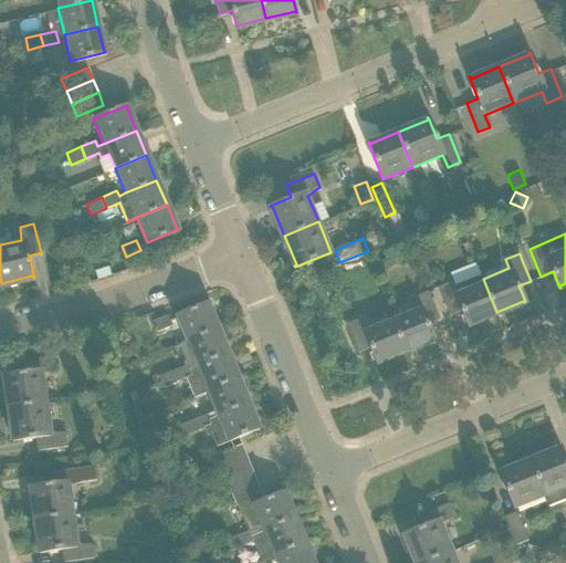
[(478,261),(452,269),(457,282),(482,273),(478,261)]
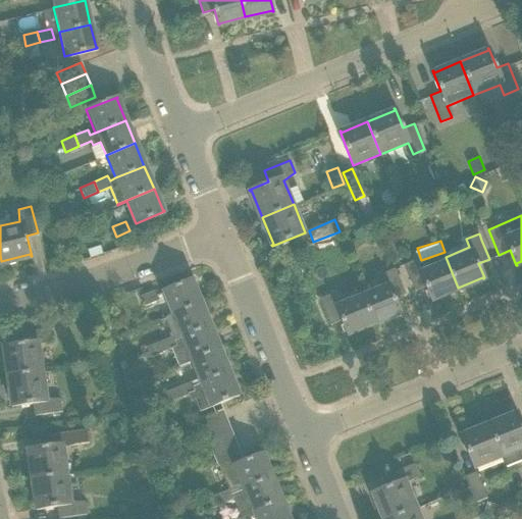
[(446,257),(445,258),(442,253),(415,264),(413,260),(404,264),(415,289),(425,284),(431,299),(432,299),(432,298),(458,288),(446,257)]
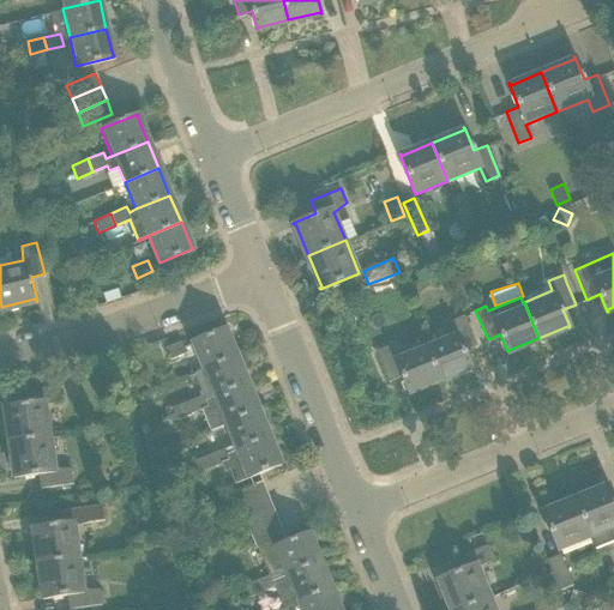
[(476,344),(468,322),(464,314),(449,321),(453,334),(426,345),(439,378),(469,366),(469,367),(470,367),(464,349),(476,344)]
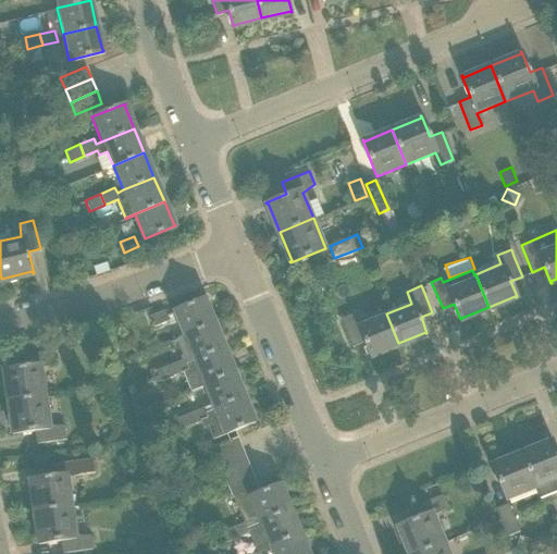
[(203,299),(205,298),(205,297),(169,312),(177,336),(213,322),(203,299)]
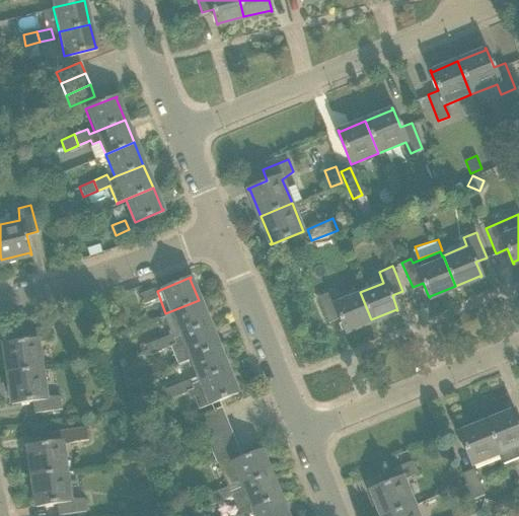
[(143,302),(157,297),(153,287),(139,293),(143,302)]
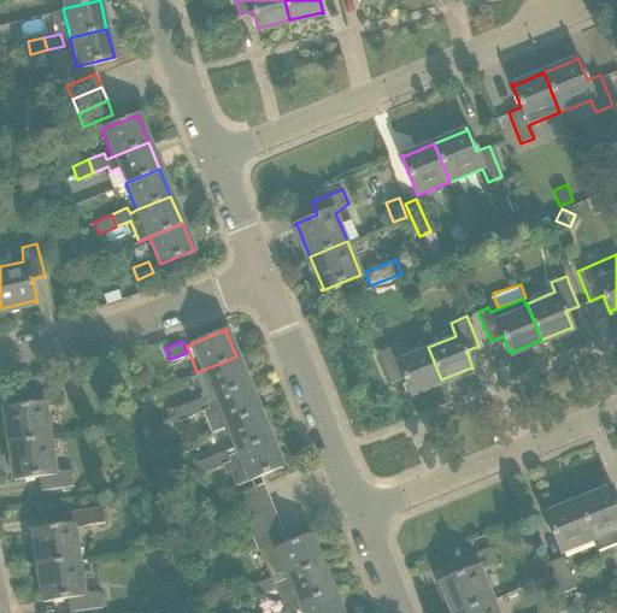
[(428,347),(398,360),(392,346),(378,352),(391,382),(404,377),(411,394),(412,394),(411,393),(441,379),(428,347)]
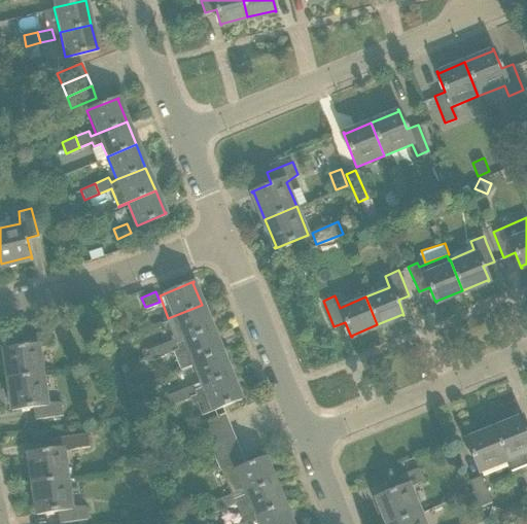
[(176,342),(211,328),(202,305),(168,318),(175,338),(176,342)]
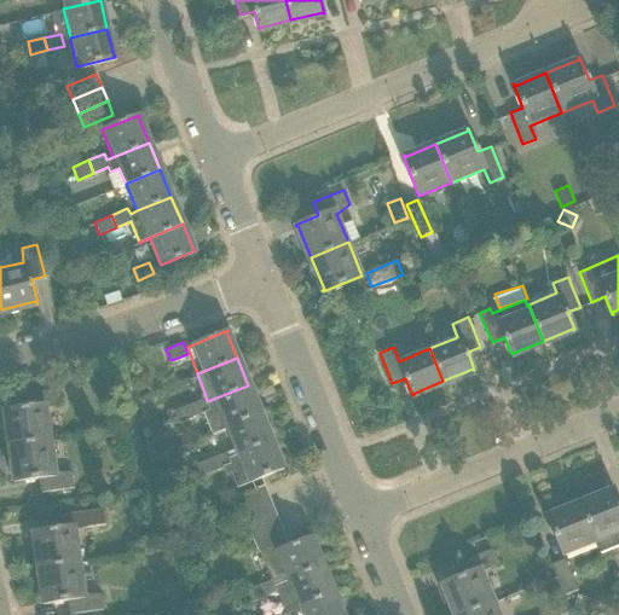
[(209,431),(259,412),(248,386),(207,401),(206,396),(189,404),(194,415),(202,412),(209,431)]
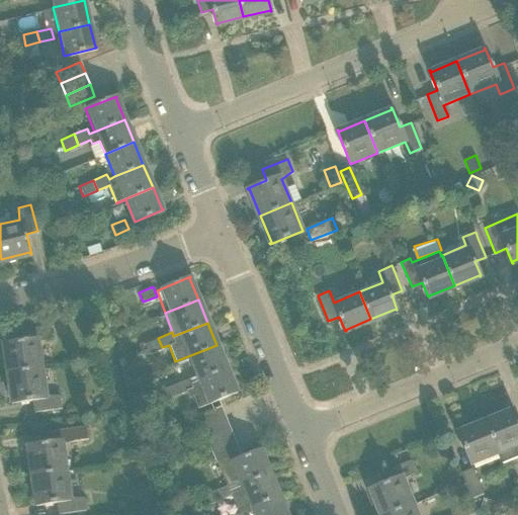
[(39,338),(52,336),(50,324),(22,328),(24,340),(3,343),(3,344),(5,344),(9,372),(44,367),(39,338)]
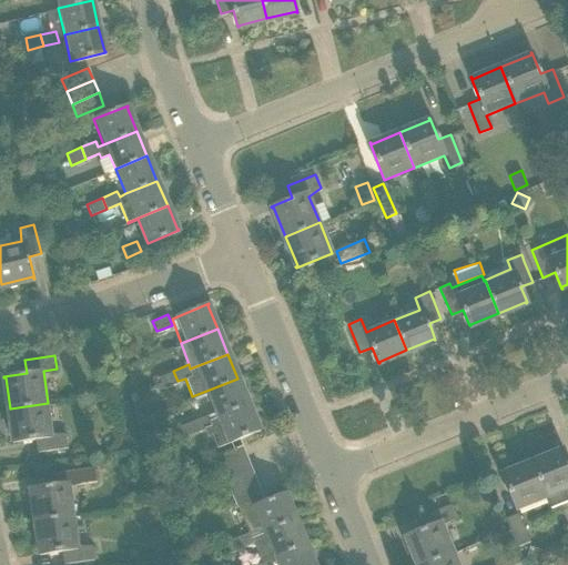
[(162,386),(178,381),(173,371),(159,376),(162,386)]
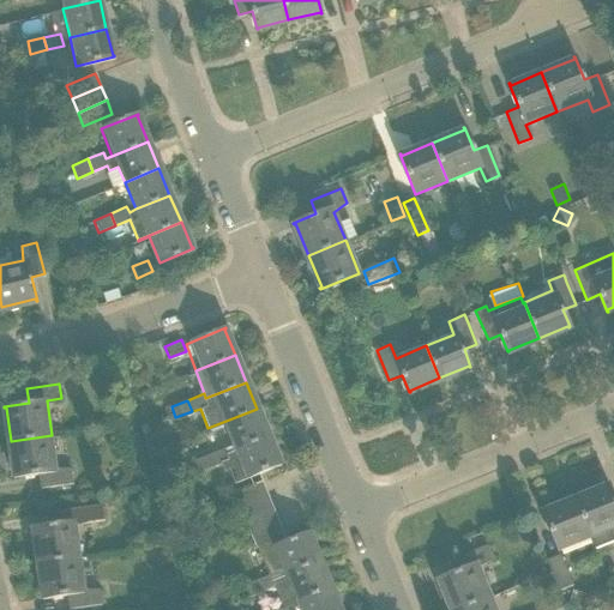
[(229,451),(269,436),(257,409),(208,428),(209,430),(220,427),(228,448),(229,451)]
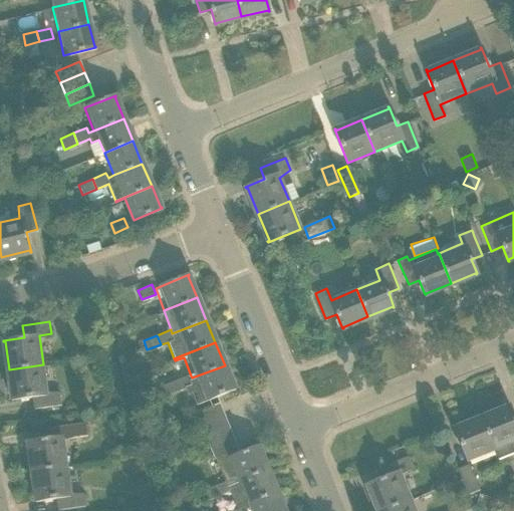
[(58,393),(47,394),(43,364),(9,369),(13,398),(11,398),(11,399),(32,396),(34,408),(60,404),(58,393)]
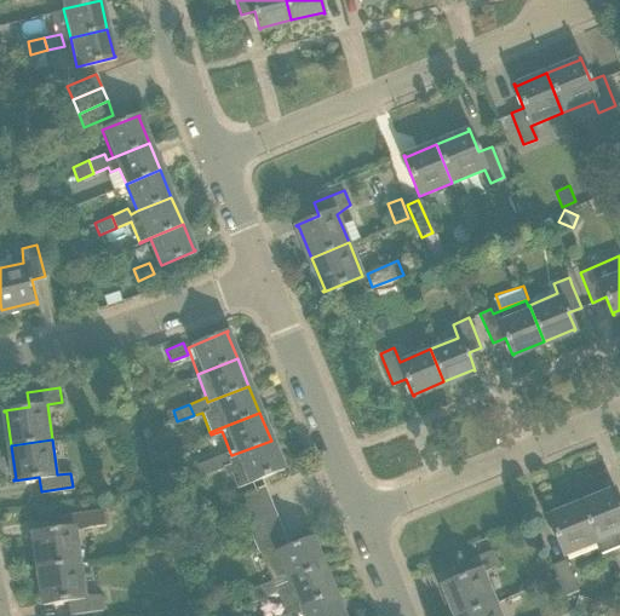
[(283,466),(282,467),(271,441),(231,455),(230,453),(212,459),(217,470),(228,466),(235,487),(283,467),(283,466)]
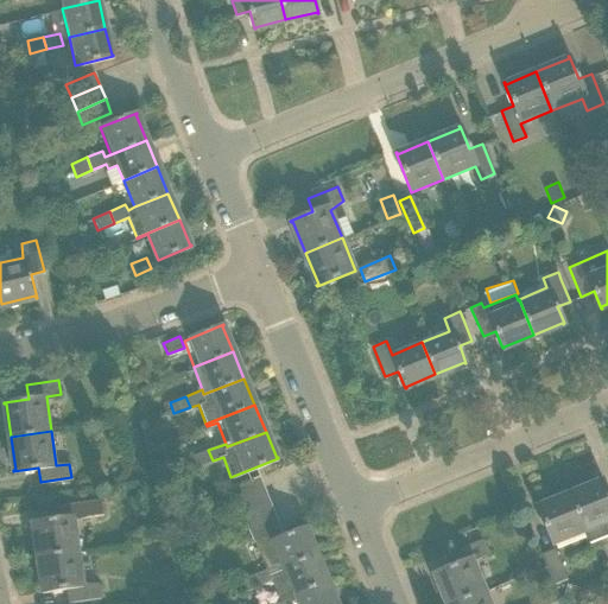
[(195,466),(213,461),(208,450),(191,456),(195,466)]
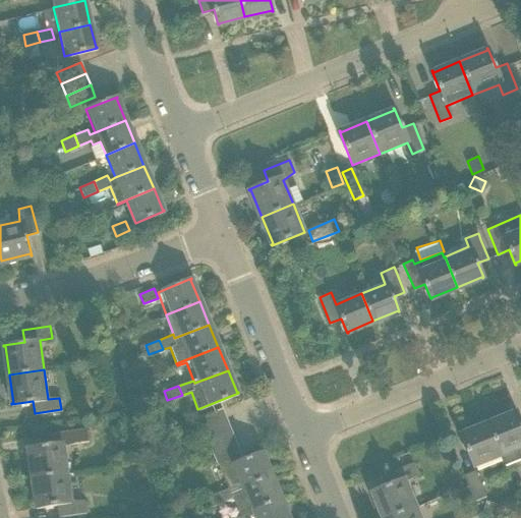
[(203,428),(227,418),(223,407),(198,417),(203,428)]
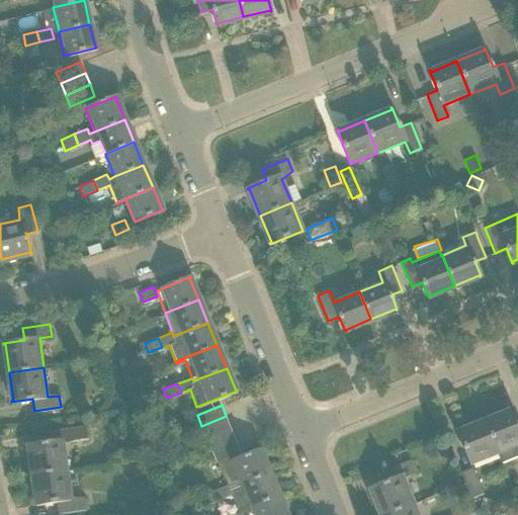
[(517,421),(513,408),(512,409),(513,411),(486,421),(502,461),(517,455),(513,447),(517,444),(517,421)]
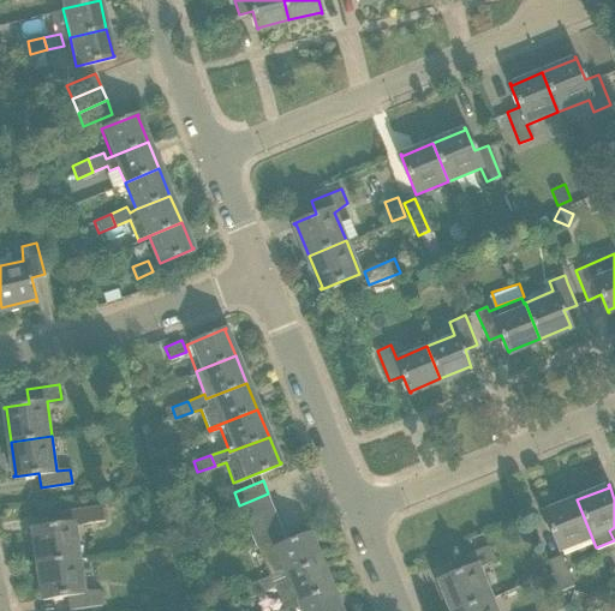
[(245,517),(273,505),(268,493),(239,505),(245,517)]
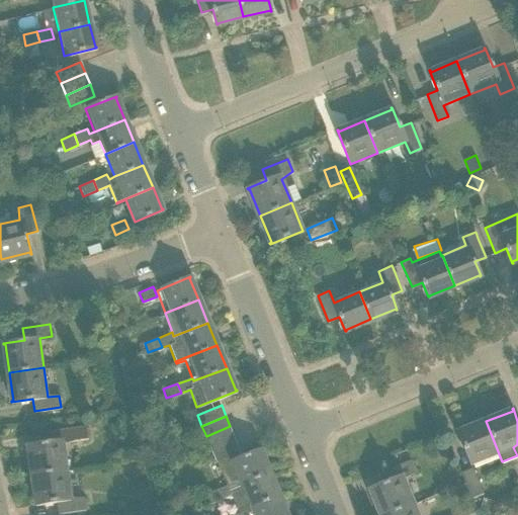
[(501,461),(502,461),(486,421),(459,432),(458,430),(457,431),(470,464),(497,453),(501,461)]
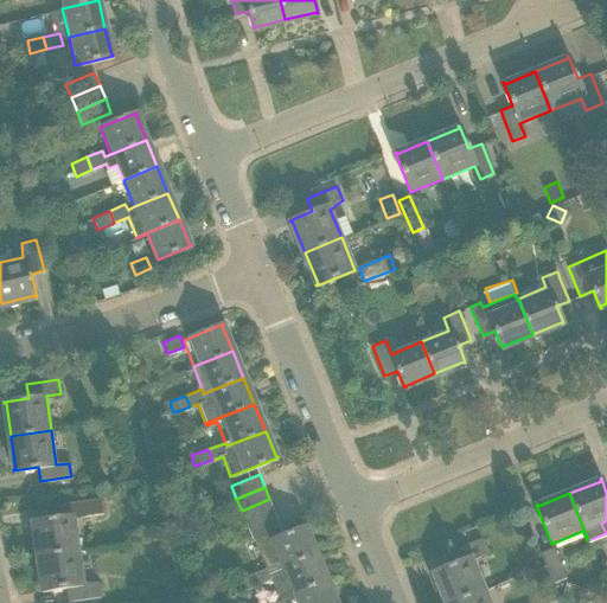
[(96,514),(102,513),(100,498),(77,500),(55,504),(56,518),(32,521),(32,523),(34,521),(39,556),(77,550),(74,518),(96,514)]
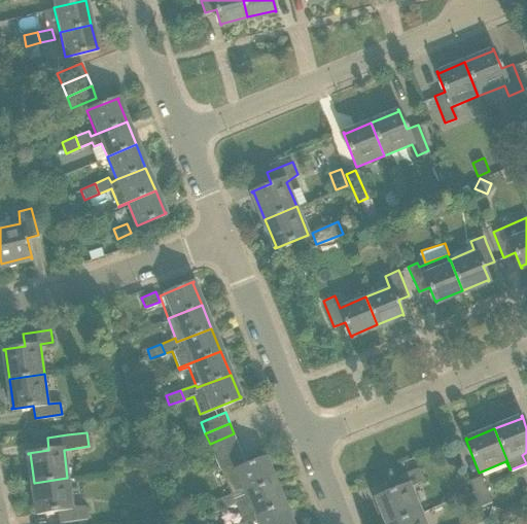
[(214,455),(239,446),(234,433),(210,444),(214,455)]
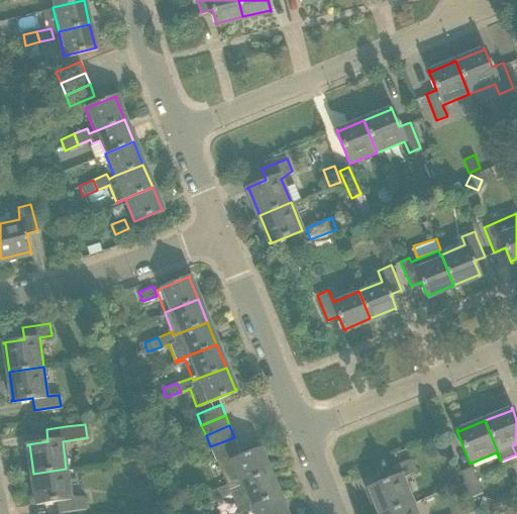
[(215,457),(238,448),(234,437),(210,446),(215,457)]
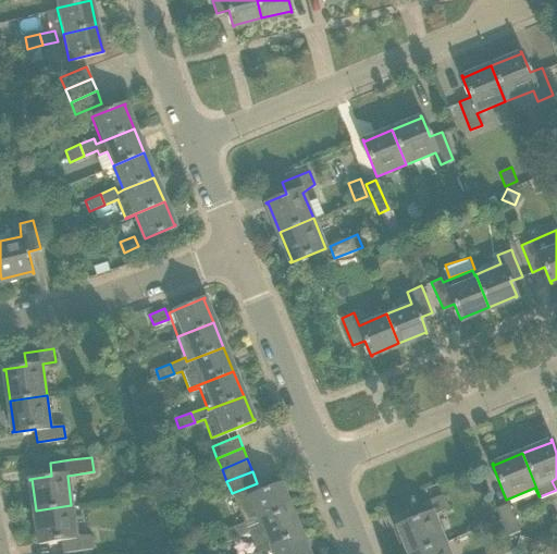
[(280,484),(281,484),(280,482),(236,501),(245,520),(246,526),(288,508),(280,484)]
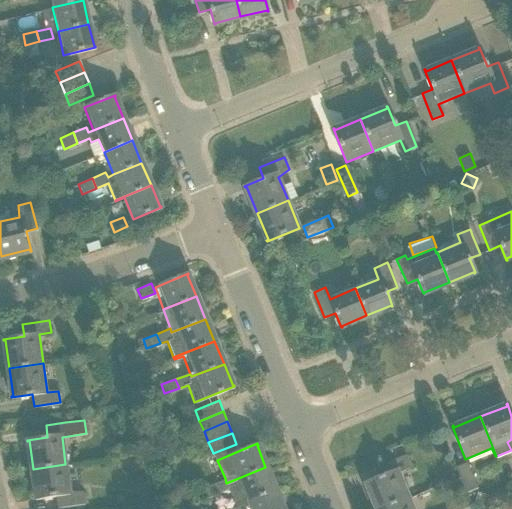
[(398,470),(410,465),(405,454),(379,464),(384,475),(365,483),(365,484),(367,483),(377,508),(378,508),(409,497),(398,470)]
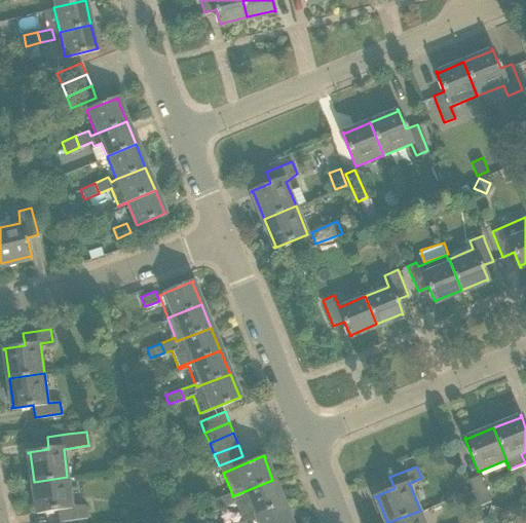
[(479,507),(489,502),(479,475),(467,479),(479,507)]
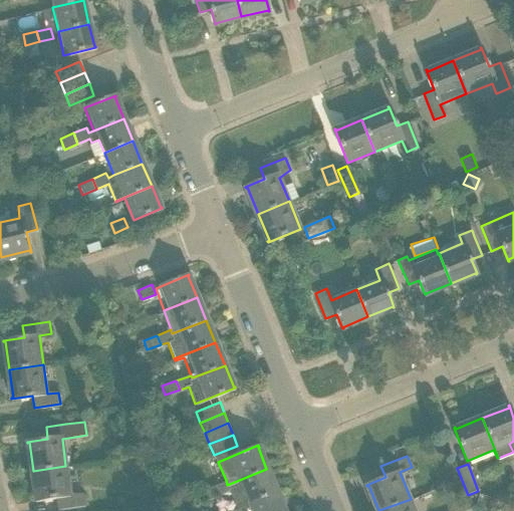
[(82,493),(69,495),(65,466),(33,471),(37,499),(35,499),(35,500),(56,497),(58,509),(84,505),(82,493)]
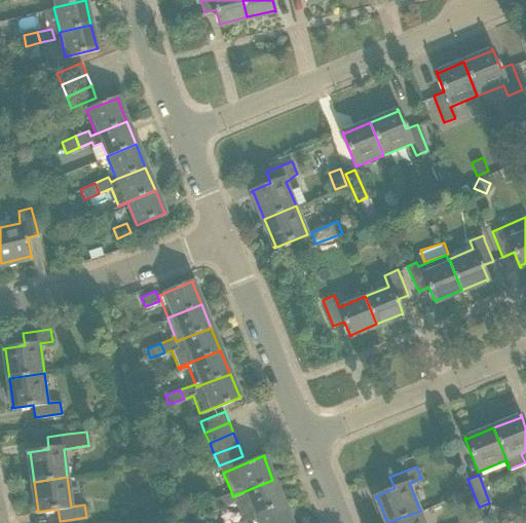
[(241,520),(283,502),(272,480),(232,496),(231,491),(220,496),(224,506),(234,501),(241,520)]
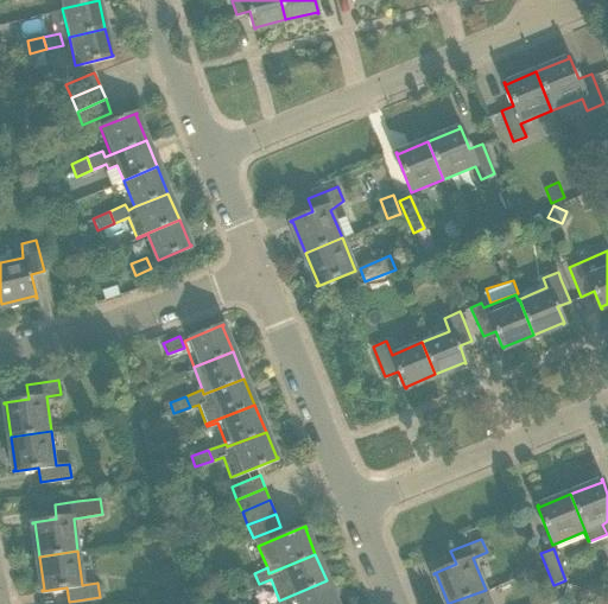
[(247,590),(259,584),(254,573),(242,578),(247,590)]
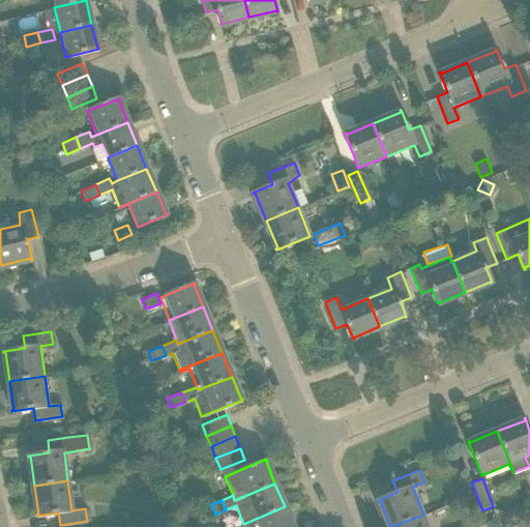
[(292,526),(285,506),(243,524),(244,526),(292,526)]
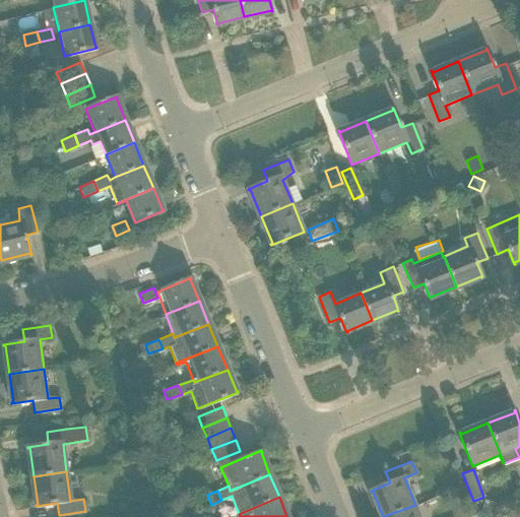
[(489,516),(492,516),(496,502),(482,498),(478,514),(489,516)]
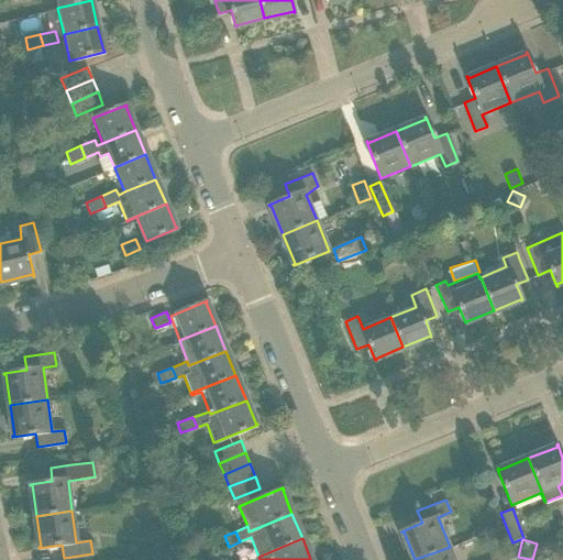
[(454,559),(450,547),(416,559),(454,559)]
